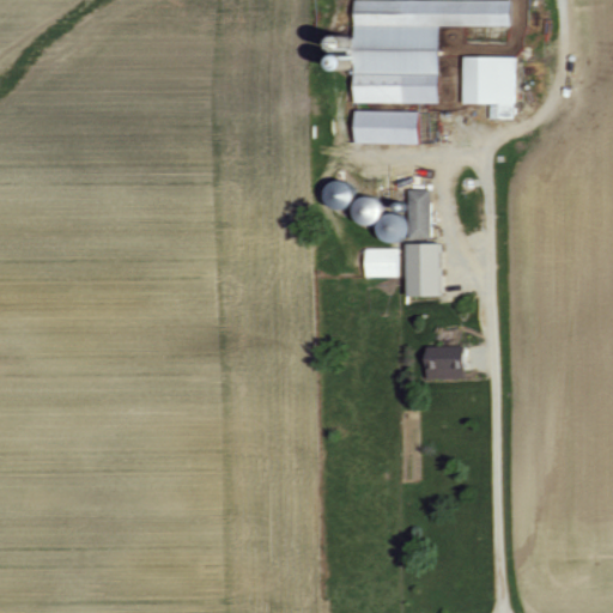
[(436,103),(436,26),(511,26),(511,1),(351,0),(350,0),(350,103),(436,103)]
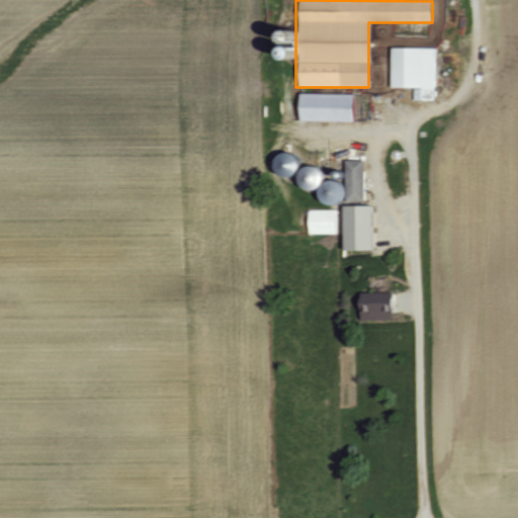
[(389,88),(414,88),(414,100),(435,101),(436,49),(390,48),(389,88)]
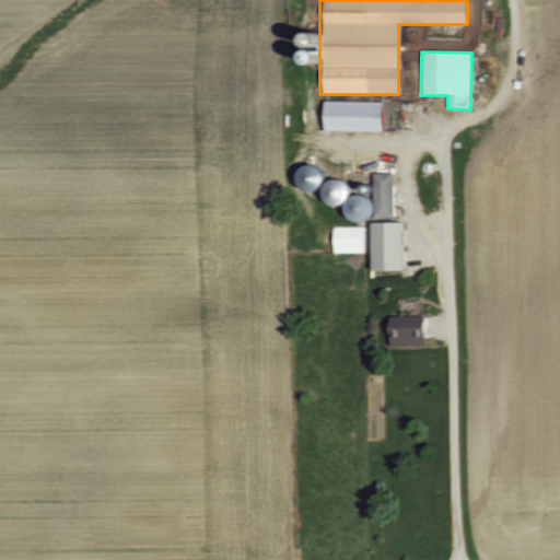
[(380,132),(381,102),(321,101),(321,130),(380,132)]
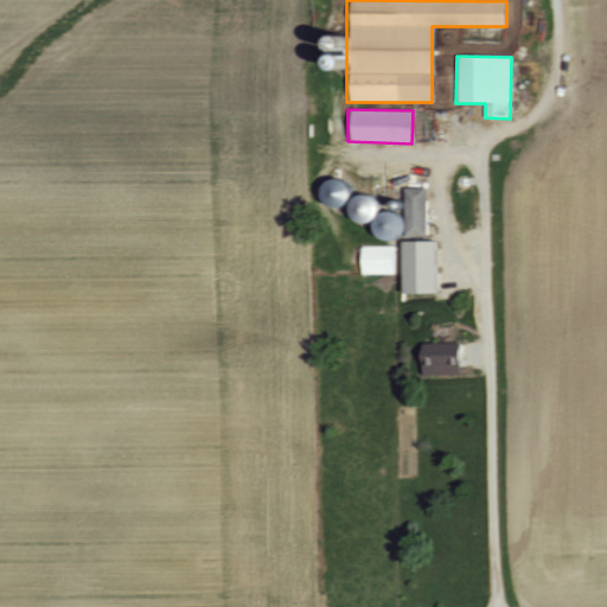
[(359,275),(400,274),(400,294),(439,293),(439,243),(359,244),(359,275)]
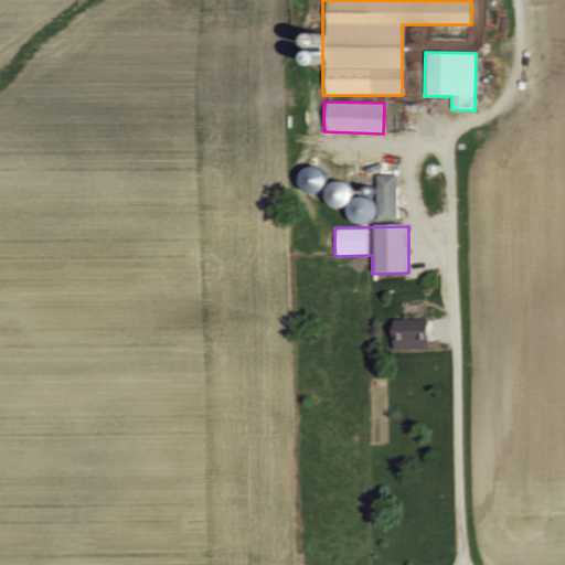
[(386,329),(394,354),(426,345),(422,329),(416,331),(415,326),(408,328),(407,323),(386,329)]
